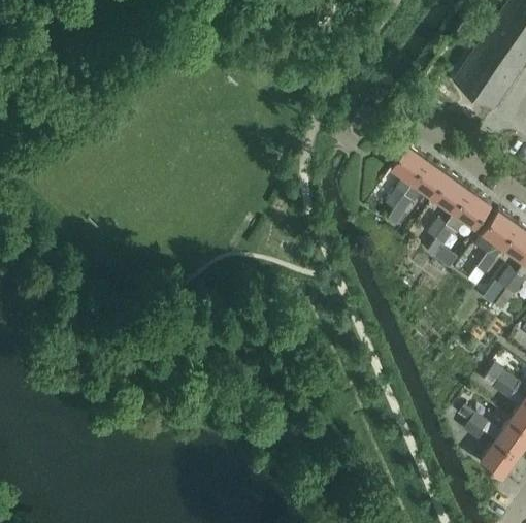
[(493,109),(525,59),(525,0),(507,0),(453,82),(493,109)]
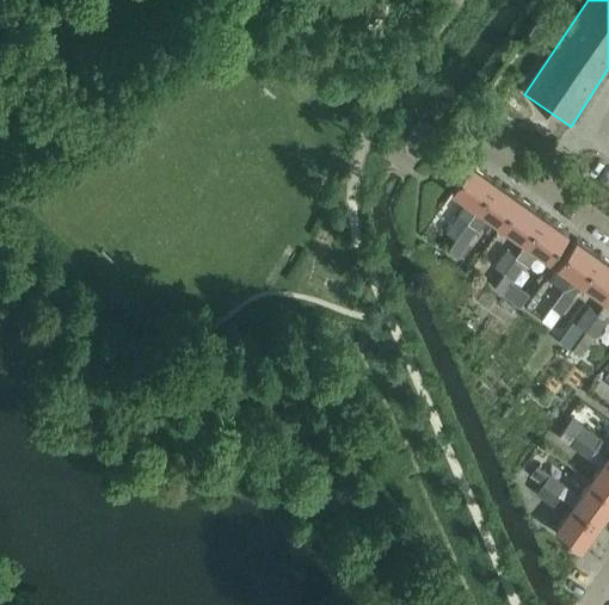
[(535,28),(528,37),(537,44),(545,34),(535,28)]
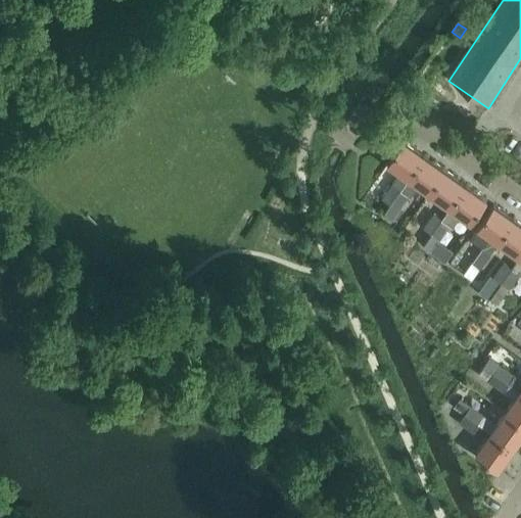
[(387,209),(422,159),(401,145),(385,168),(398,177),(379,203),(387,209)]
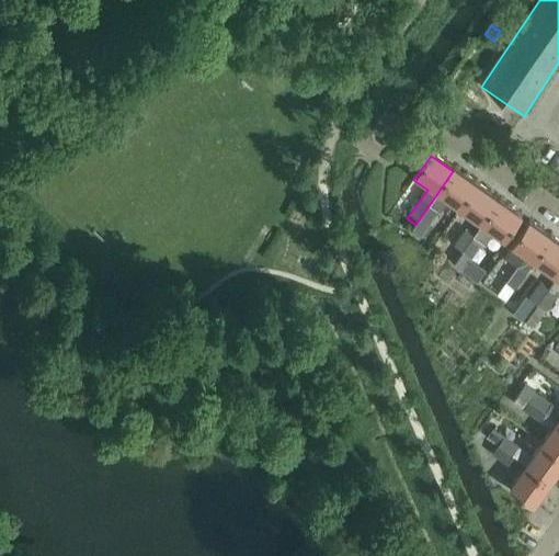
[(476,188),(453,171),(415,225),(410,233),(419,238),(435,215),(437,217),(448,205),(458,212),(476,188)]
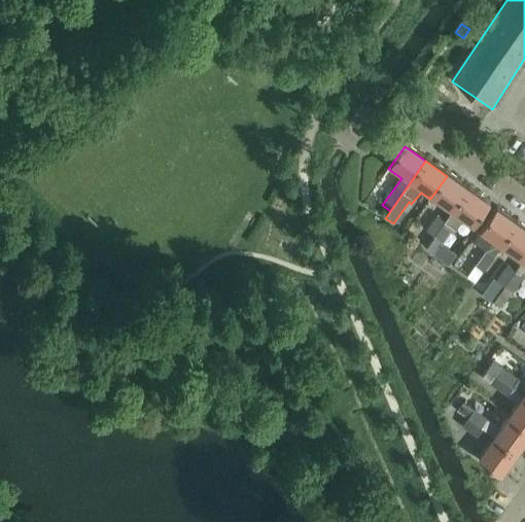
[(451,214),(467,192),(447,176),(430,199),(451,214)]
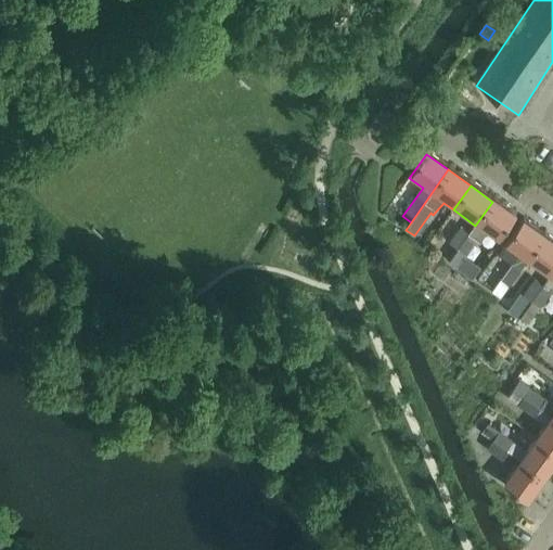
[(475,226),(466,239),(475,244),(477,246),(487,233),(498,242),(502,234),(515,217),(492,202),(475,226)]
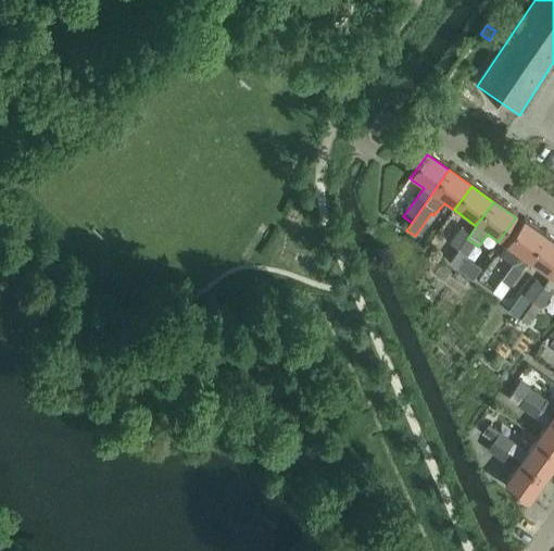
[(528,263),(545,238),(523,223),(505,247),(528,263)]
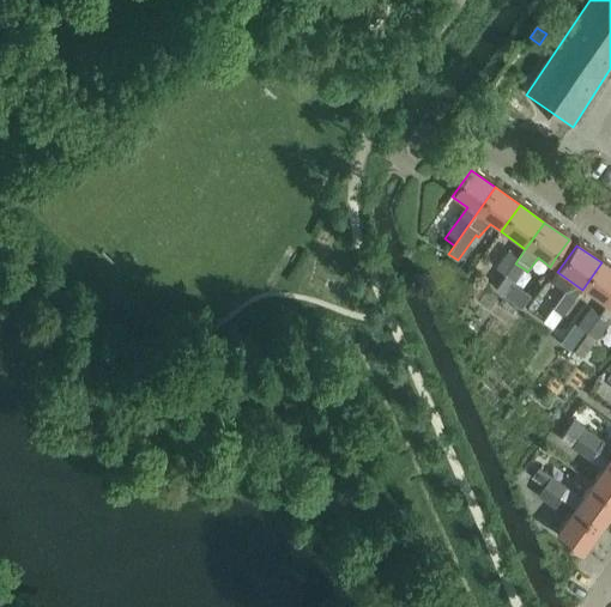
[(502,280),(515,263),(506,256),(494,274),(502,280)]
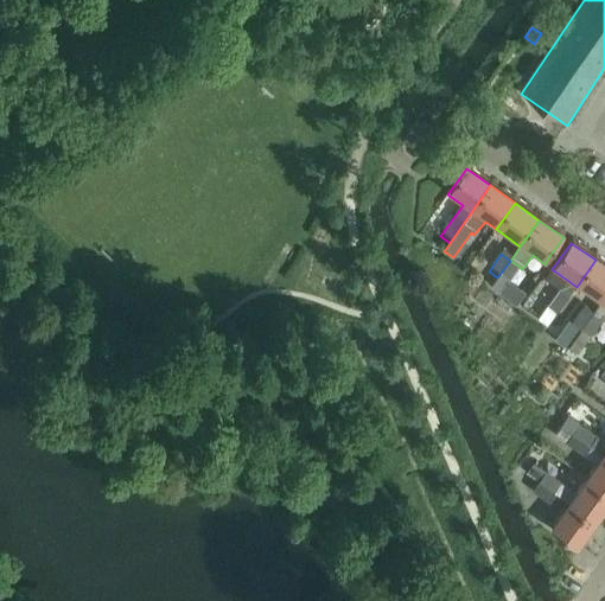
[(604,267),(596,260),(577,287),(591,296),(600,304),(604,298),(604,267)]
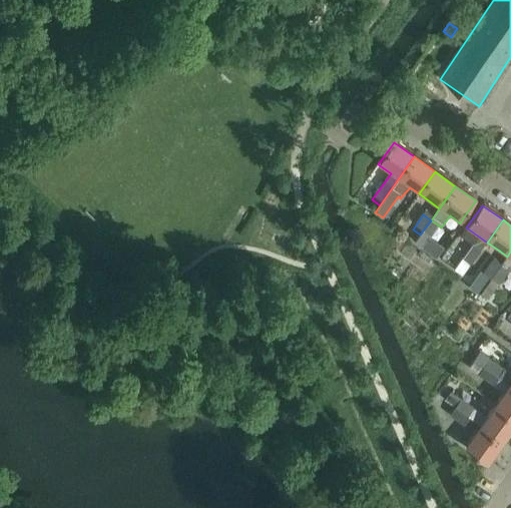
[(420,234),(413,245),(421,250),(439,225),(431,220),(420,234)]
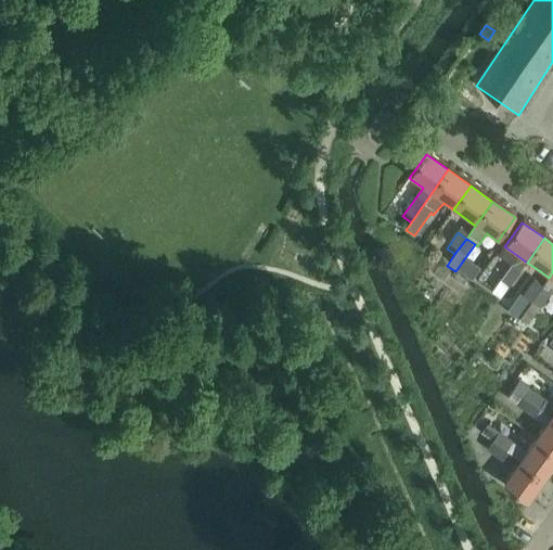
[(499,303),(506,291),(517,275),(509,269),(489,296),(499,303)]
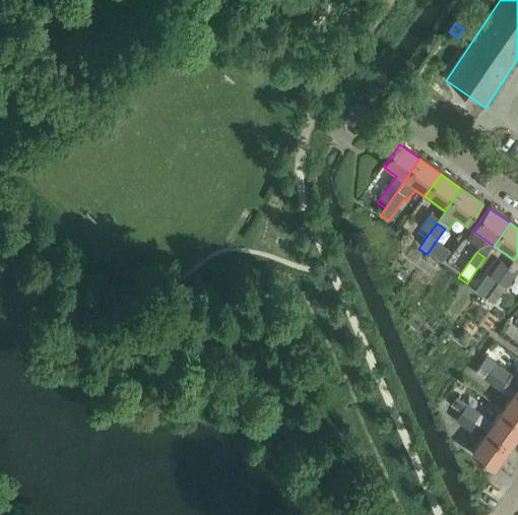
[(498,266),(487,281),(490,283),(496,287),(506,272),(498,266)]
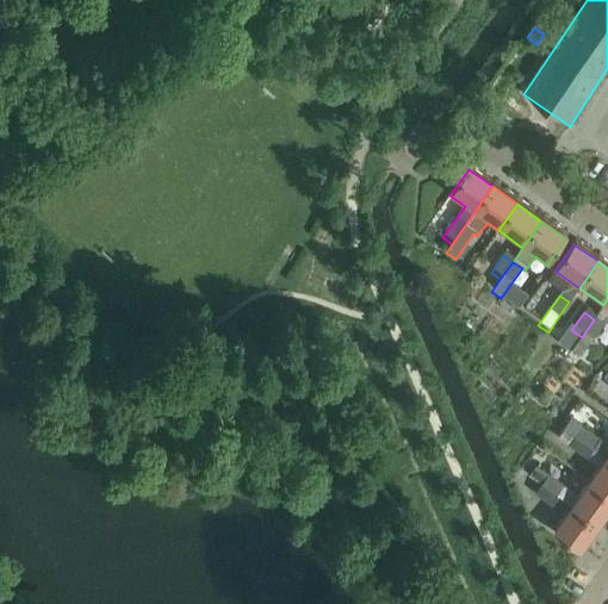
[(602,325),(594,319),(582,337),(590,343),(602,325)]
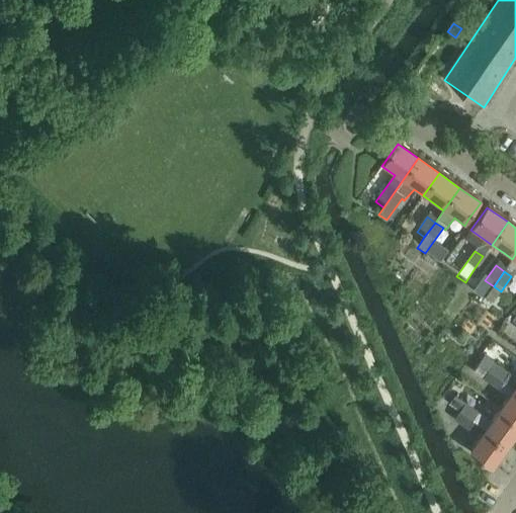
[(491,305),(496,296),(490,292),(485,300),(491,305)]
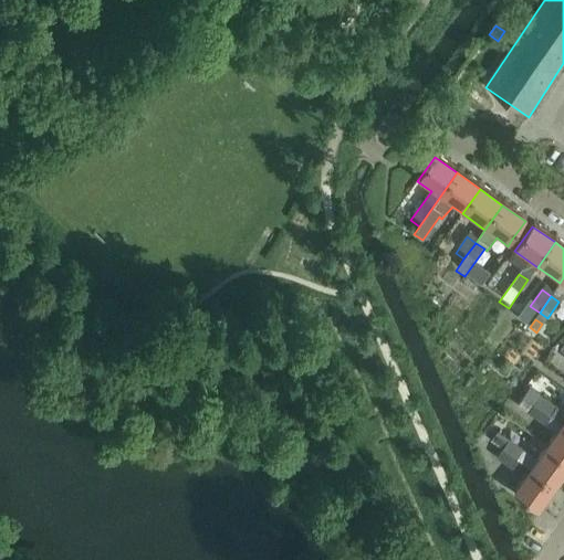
[(539,398),(532,407),(549,419),(554,412),(555,410),(539,399),(539,398)]
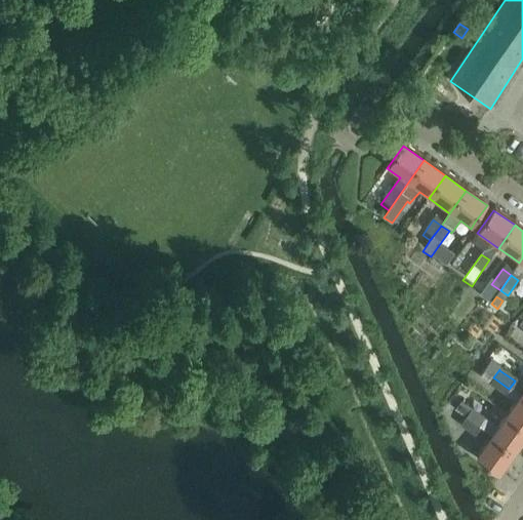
[(493,377),(487,386),(504,397),(509,389),(493,377)]
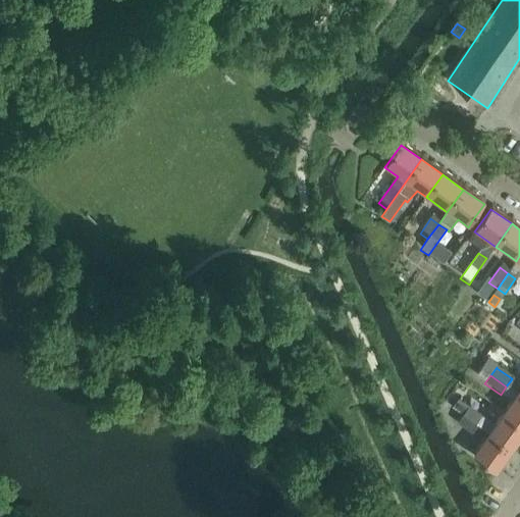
[(519,385),(511,380),(506,386),(519,396),(519,385)]
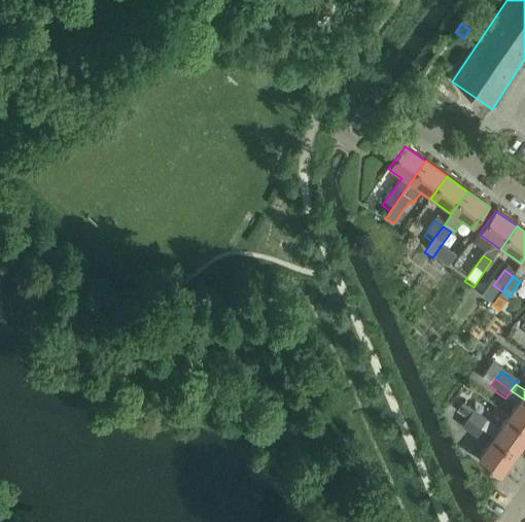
[(524,399),(522,398),(506,419),(524,431),(524,399)]
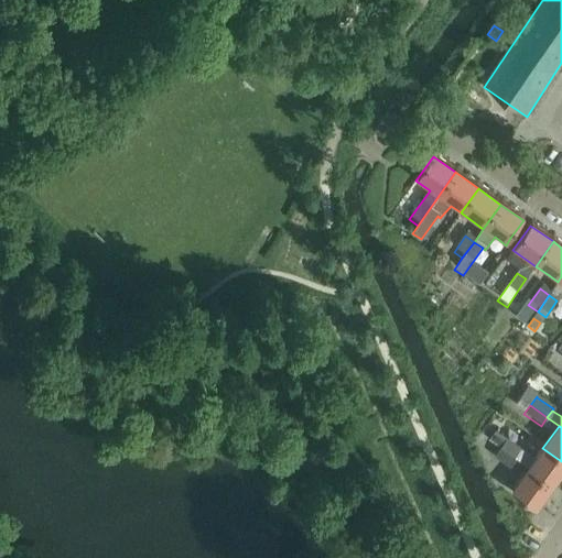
[(515,462),(521,453),(505,441),(498,450),(515,462)]
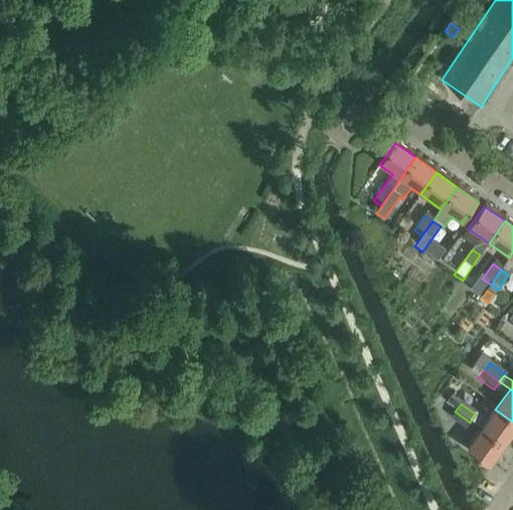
[(503,447),(512,432),(512,421),(495,409),(481,431),(503,447)]
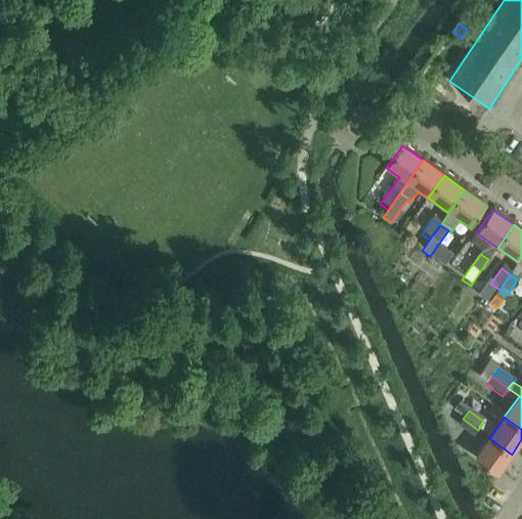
[(473,438),(478,430),(463,419),(458,427),(473,438)]
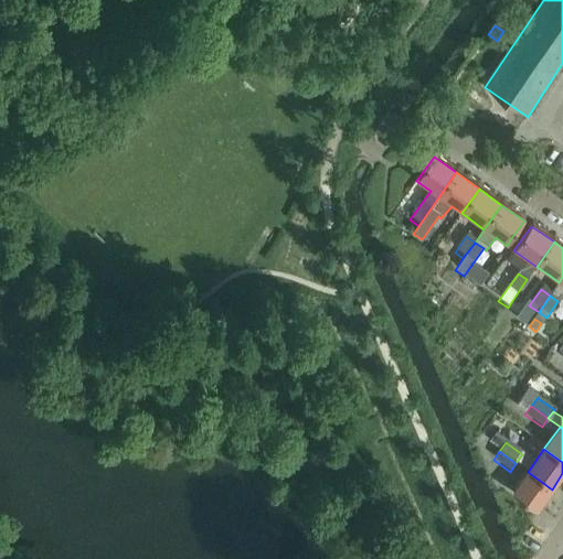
[(535,512),(552,490),(528,472),(511,494),(535,512)]
